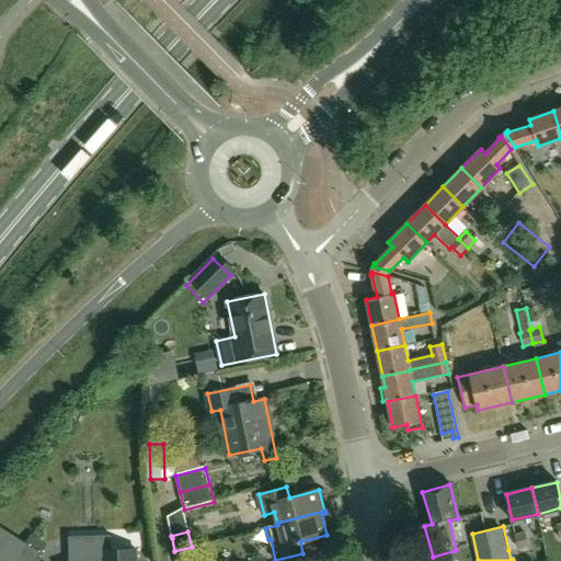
[(528,546),(525,531),(515,534),(518,548),(528,546)]
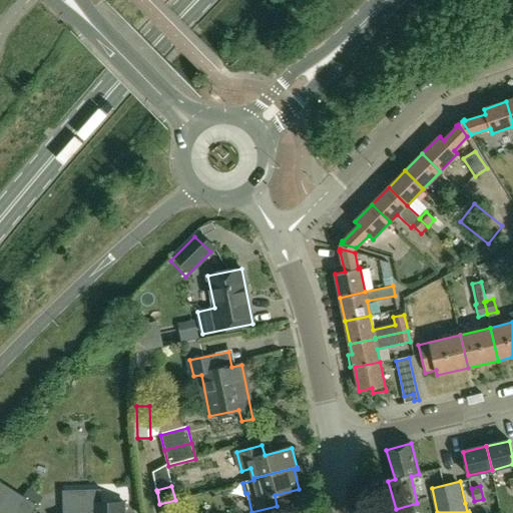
[(32,512),(33,512),(38,506),(23,496),(12,512),(32,512)]
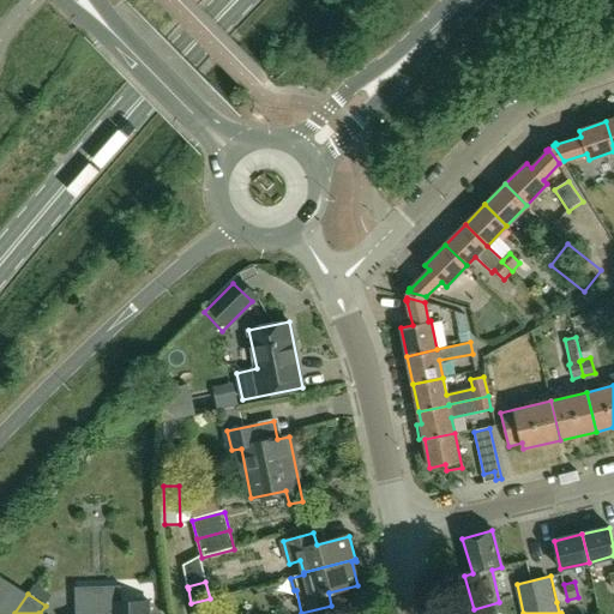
[(224,613),(221,599),(210,601),(212,613),(224,613)]
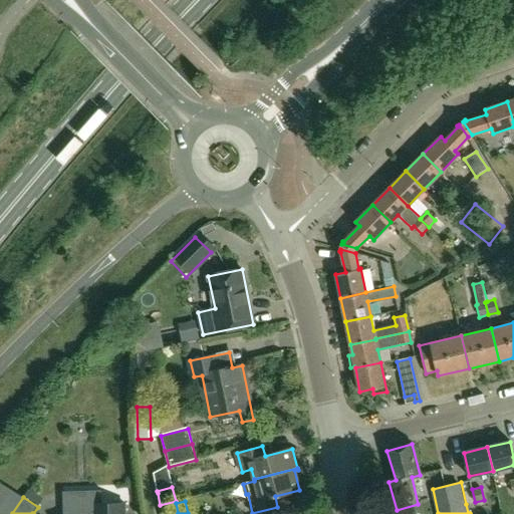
[(124,513),(124,503),(93,504),(93,509),(63,510),(63,513),(124,513)]
